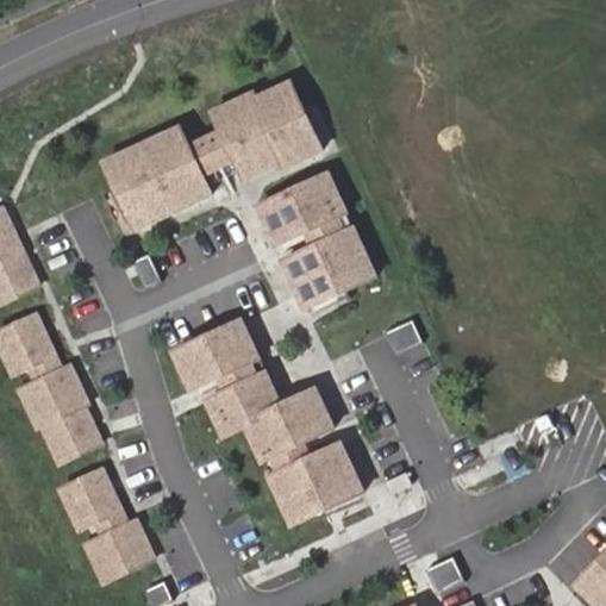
[(323,147),(292,79),(257,94),(254,89),(214,108),(223,127),(189,142),(181,123),(105,157),(132,216),(145,210),(149,219),(212,191),(207,181),(200,164),(233,149),(241,166),(245,175),(282,157),(285,163),(323,147)]
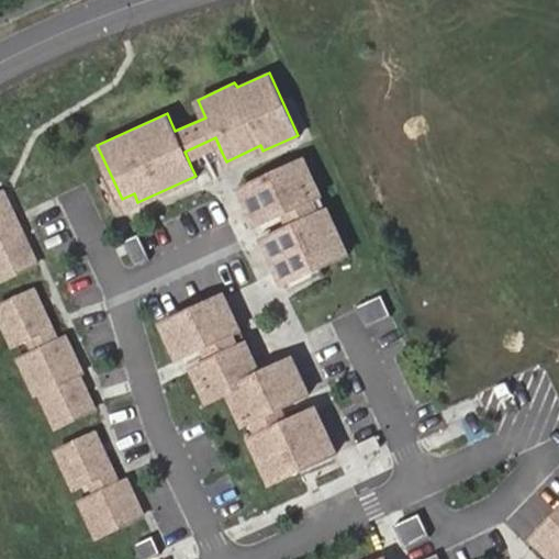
[(222,153),(215,137),(185,152),(191,167),(222,153)]
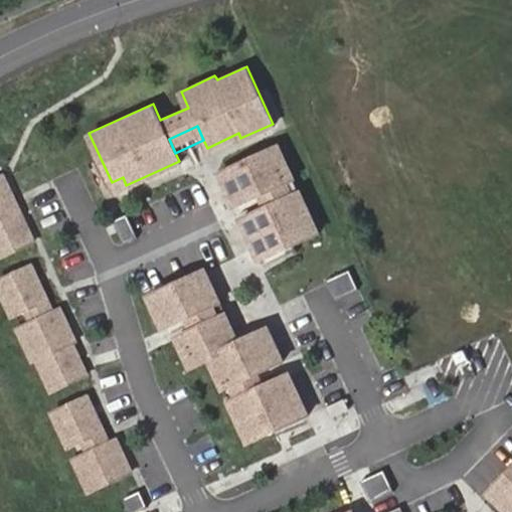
[(317,230),(299,190),(291,193),(285,180),(293,177),(278,144),(218,171),(232,204),(258,192),(268,188),(274,201),(264,205),(238,217),(258,259),(317,230)]
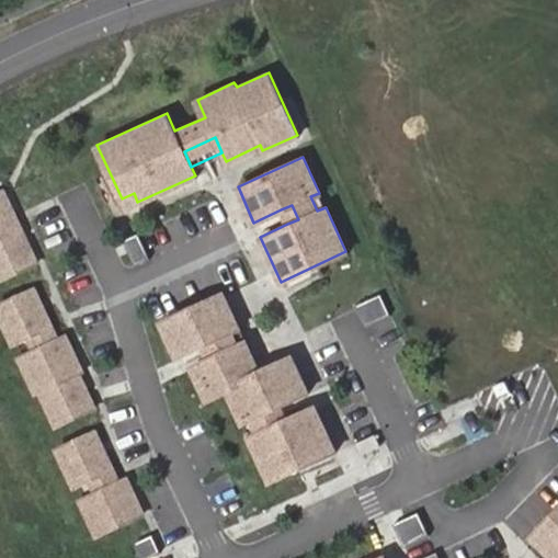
[(36,259),(3,188),(0,189),(0,275),(36,259)]
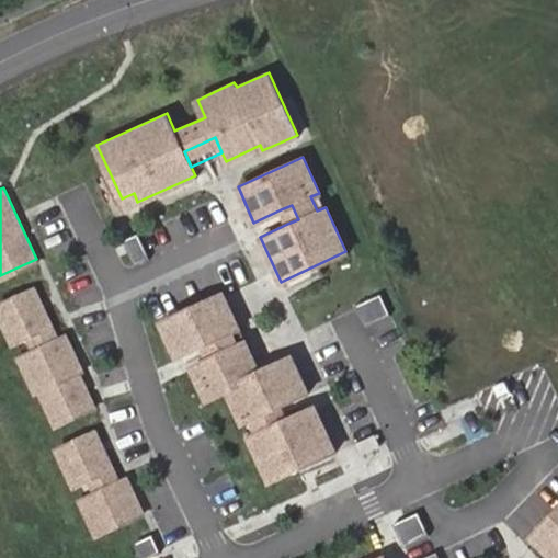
[(137,202),(134,193),(122,198),(125,207),(137,202)]
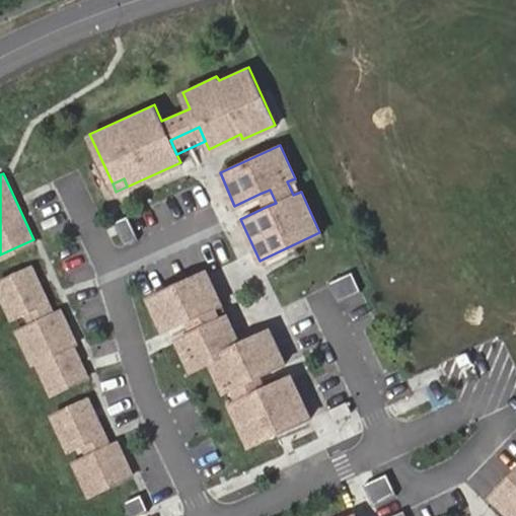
[(301,192),(295,178),(287,181),(293,195),(301,192)]
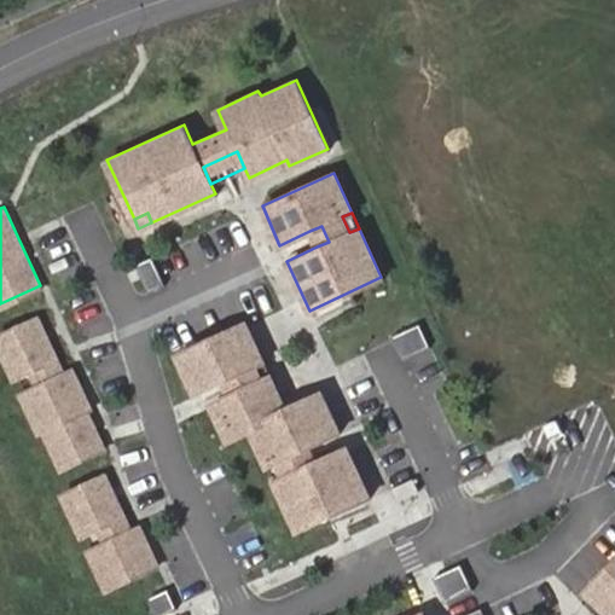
[(329,242),(321,226),(309,231),(317,247),(329,242)]
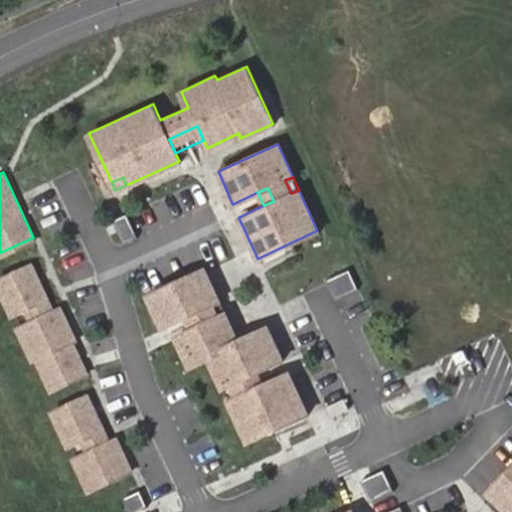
[(137,233),(127,210),(113,217),(123,239),(137,233)]
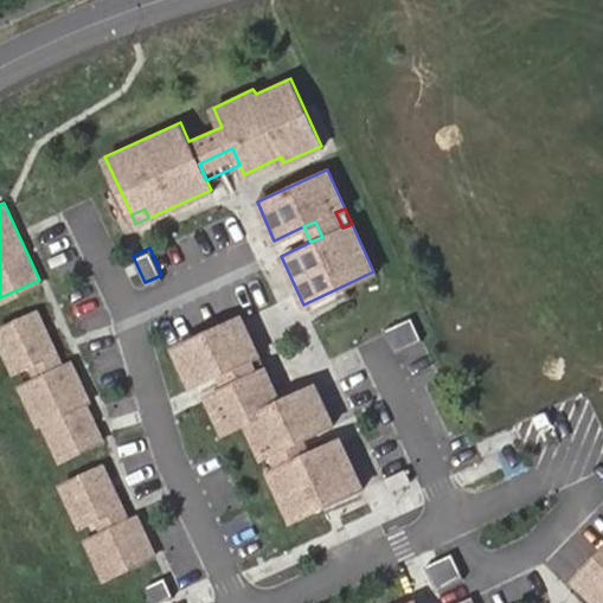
[(88,397),(70,359),(63,363),(37,308),(0,325),(0,338),(13,367),(18,365),(25,380),(20,382),(38,419),(42,418),(59,456),(101,436),(84,399),(88,397)]
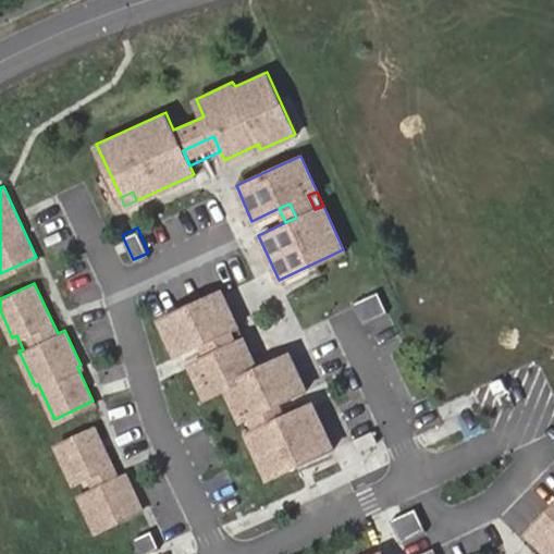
[(226,302),(221,290),(211,294),(217,306),(226,302)]
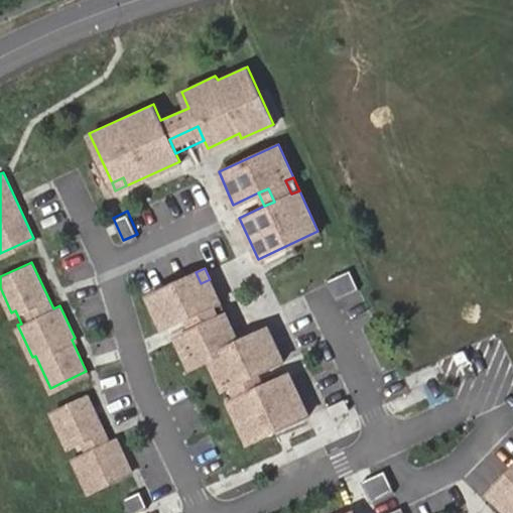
[(358,287),(350,270),(327,280),(335,297),(358,287)]
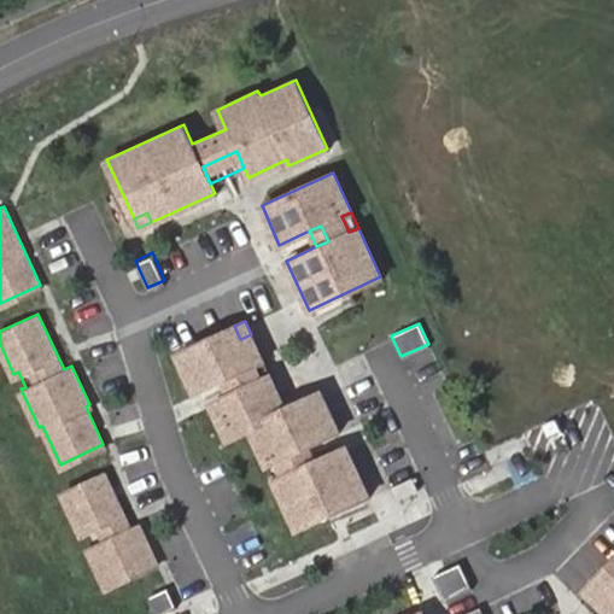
[(234,326),(176,352),(194,391),(223,376),(233,373),(239,387),(231,392),(210,401),(227,438),(250,427),(265,463),(275,458),(282,474),(273,479),(296,527),(367,495),(345,446),(316,458),(303,465),(296,449),(309,443),(337,430),(320,391),(284,407),(269,375),(261,379),(253,363),(262,358),(251,334),(240,339),(234,326)]
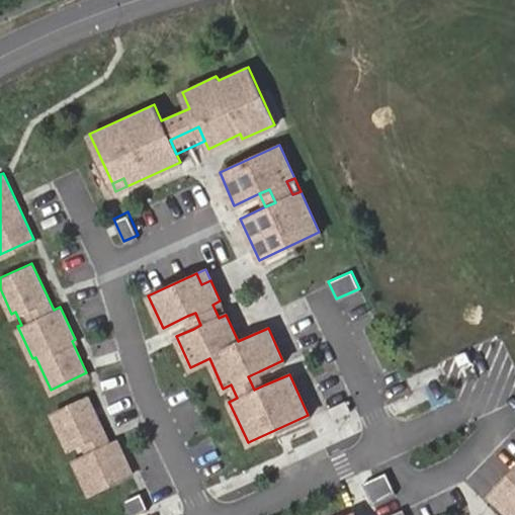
[(200,325),(195,313),(187,316),(193,329),(200,325)]
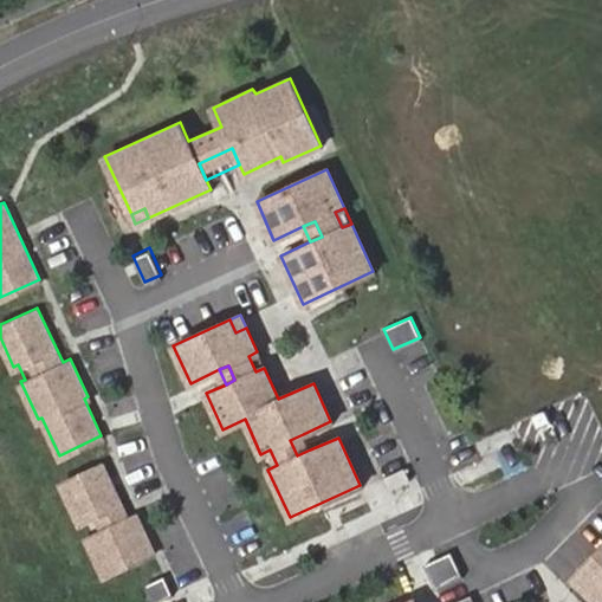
[(310,450),(303,434),(290,440),(297,455),(310,450)]
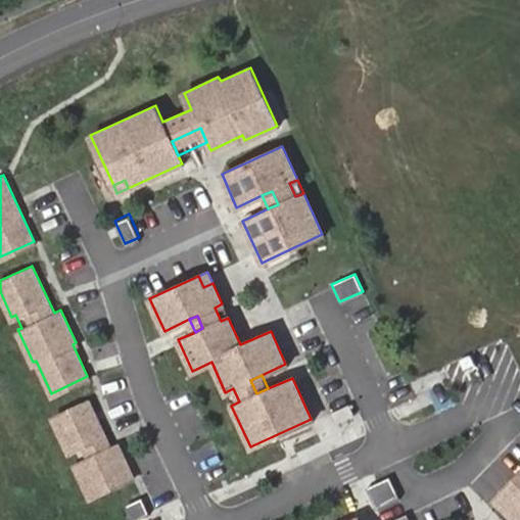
[(109,446),(88,398),(51,416),(67,451),(71,448),(77,462),(74,463),(89,495),(132,475),(116,443),(109,446)]
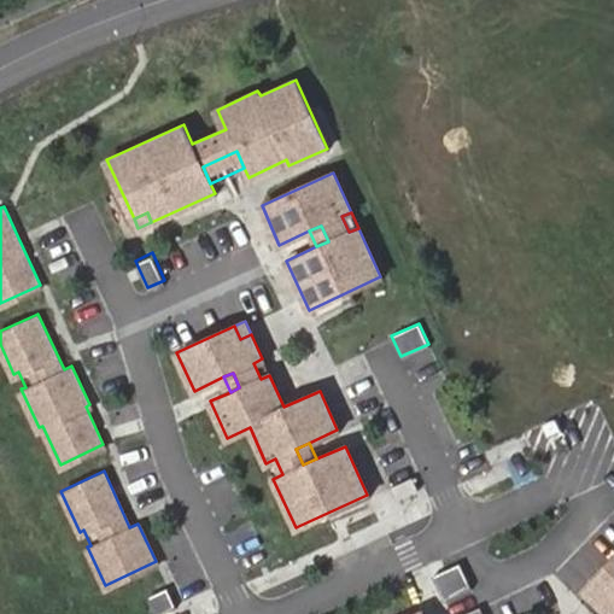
[(401,507),(421,498),(414,483),(393,491),(401,507)]
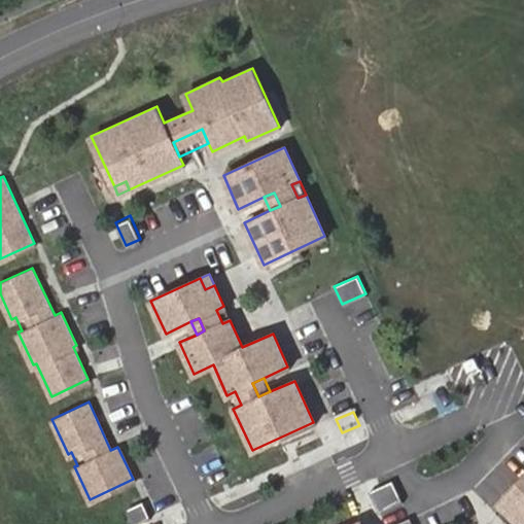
[(523,523),(523,475),(496,502),(518,523),(523,523)]
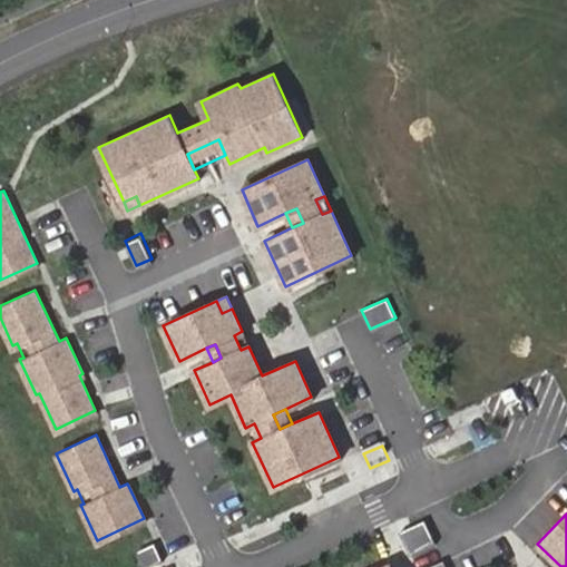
[(433,541),(422,518),(397,529),(408,553),(433,541)]
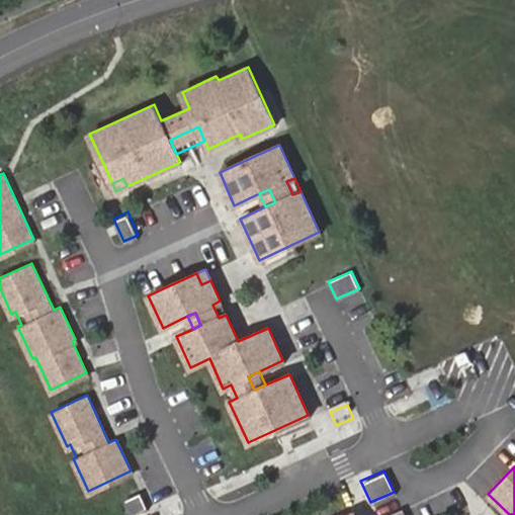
[(147,506),(140,490),(122,498),(131,514),(147,506)]
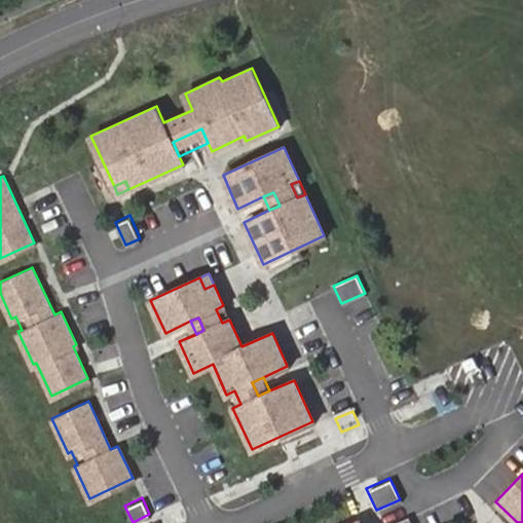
All buildings are outlined.
